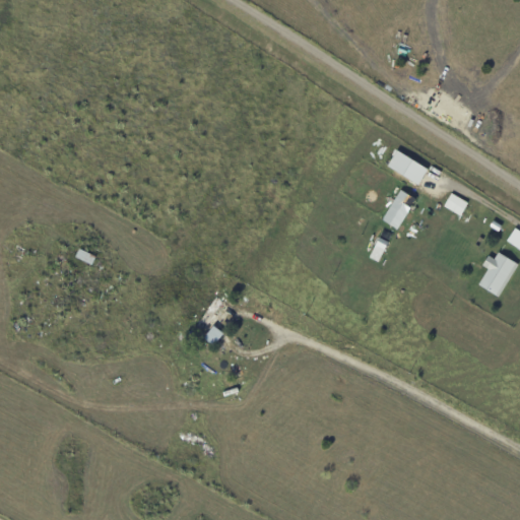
[(424,168),(428,171),(418,186),(389,167),(398,151),(424,168)]
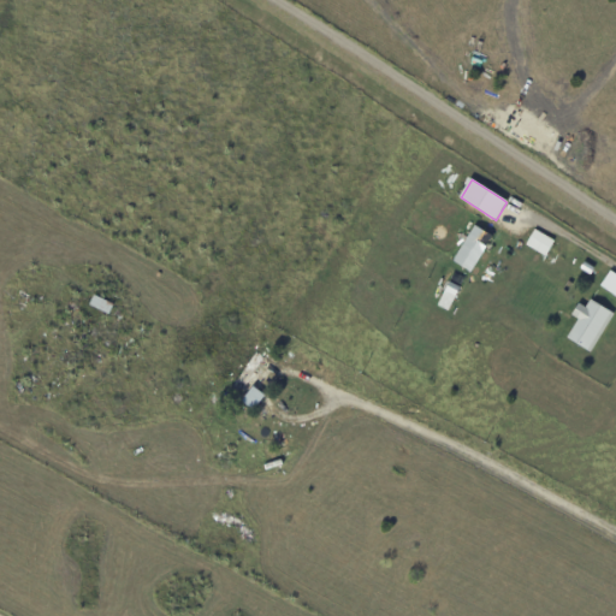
[(478,227),(493,237),(471,273),(454,262),(465,244),(455,238),(457,236),(458,237),(461,232),(469,237),(475,226),(478,227)]
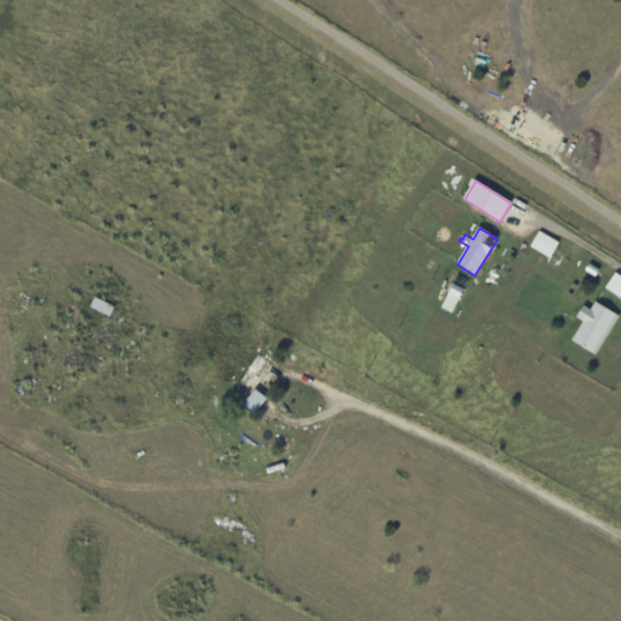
[(548,243),(543,251),(533,245),(539,235),(548,241),(548,243)]
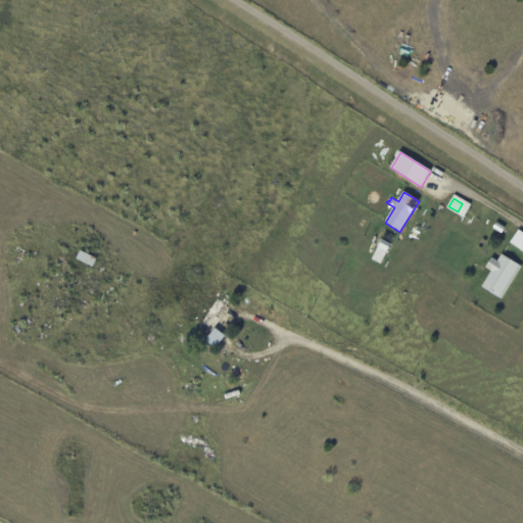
[(496,224),(505,229),(502,234),(493,228),(496,224)]
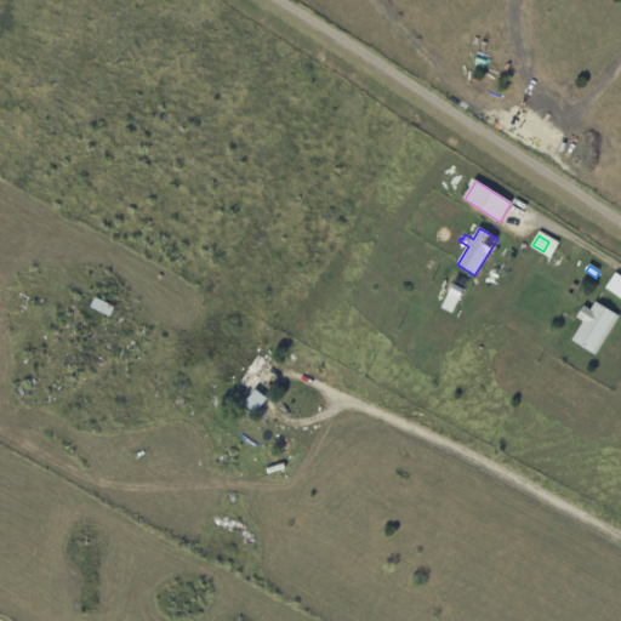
[(620,274),(616,272),(605,286),(620,297),(620,274)]
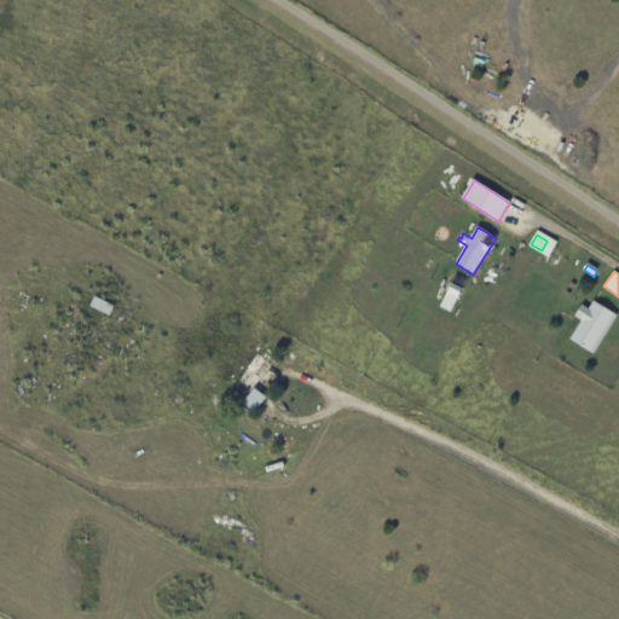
[(566,291),(572,283),(577,287),(571,295),(566,291)]
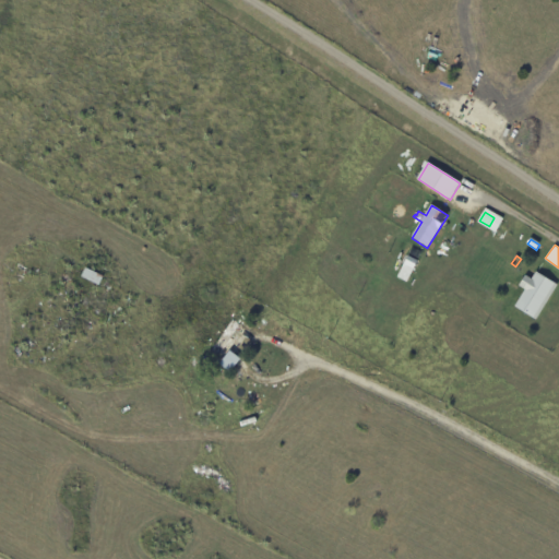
[(85,268),(104,277),(99,286),(81,276),(85,268)]
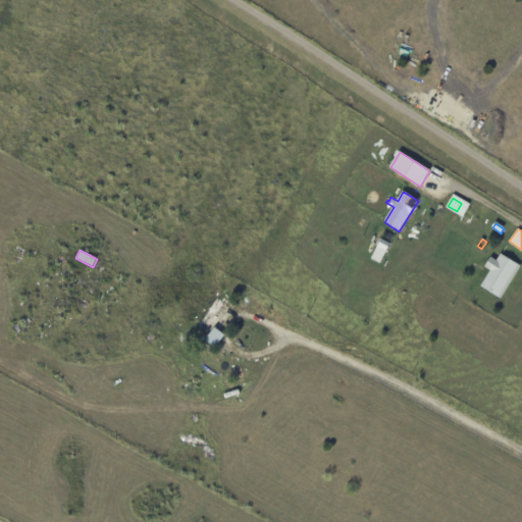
[(491,294),(481,286),(491,271),(485,267),(491,258),(498,261),(502,254),(521,267),(502,300),(491,294)]
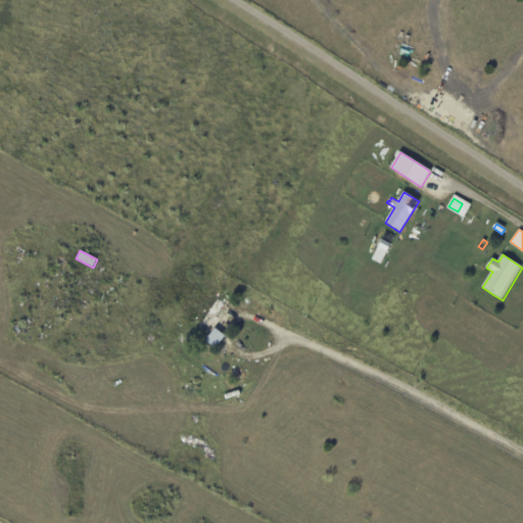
[(202,338),(195,333),(218,299),(234,311),(219,332),(221,334),(212,345),(202,338)]
